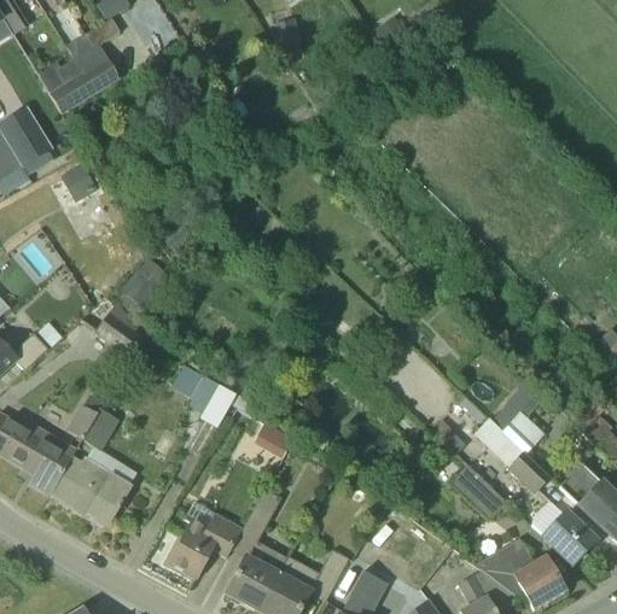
[(0,0),(0,12),(1,15),(13,34),(27,25),(11,0),(0,0)]
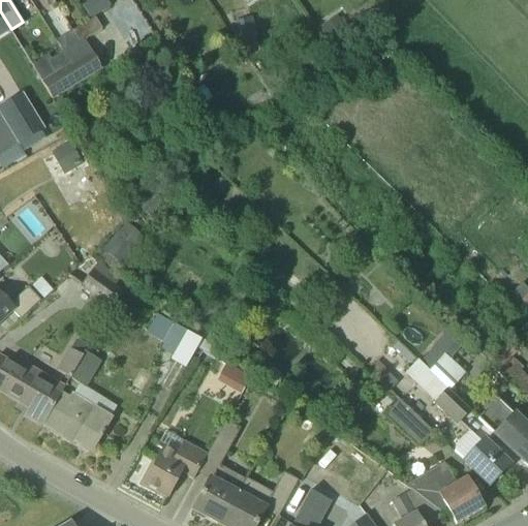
[(91,17),(100,11),(94,1),(85,6),(91,17)]
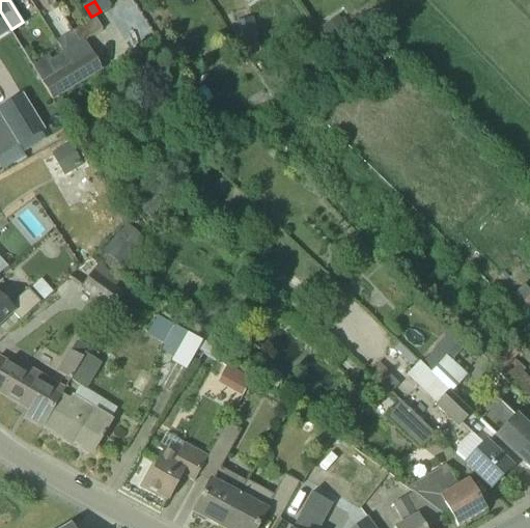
[(342,12),(322,25),(331,39),(352,26),(342,12)]
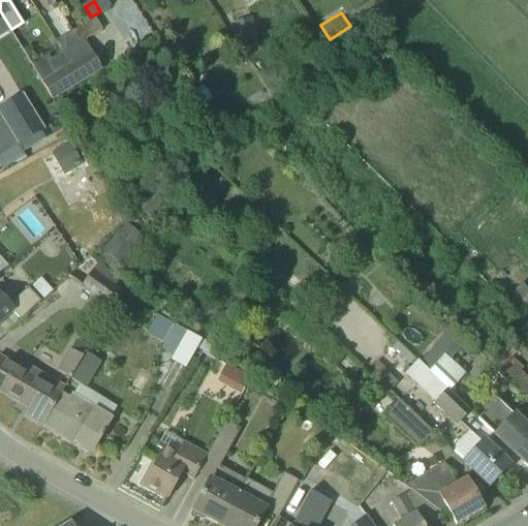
[(96,14),(73,28),(79,37),(80,40),(86,37),(103,27),(96,14)]
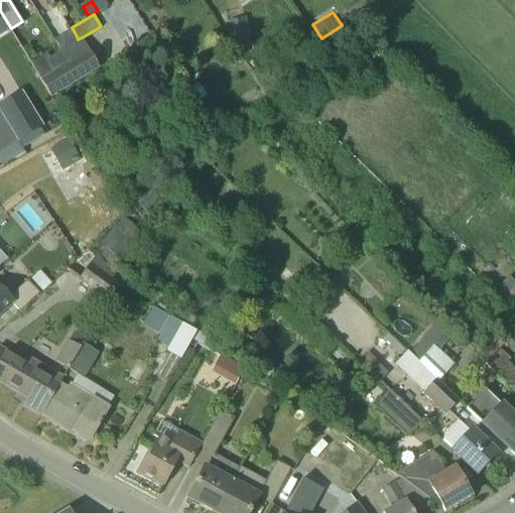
[(251,32),(245,15),(232,19),(238,36),(251,32)]
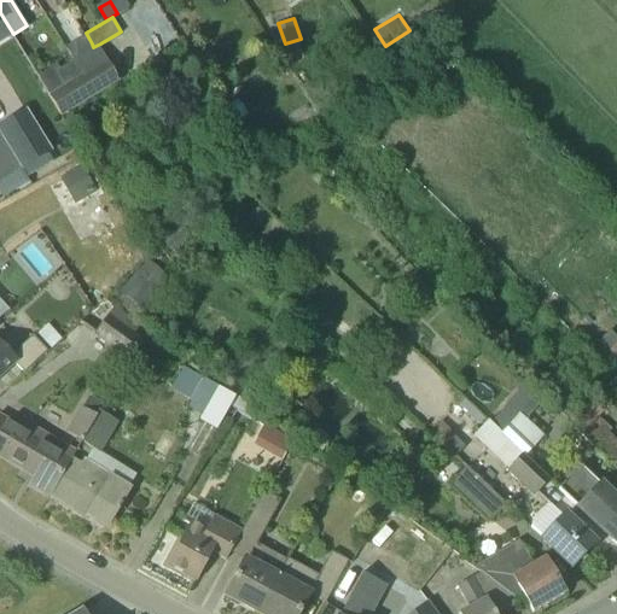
[(73,56),(83,71),(67,81),(50,92),(56,103),(62,112),(121,77),(100,44),(93,47),(92,44),(73,56)]
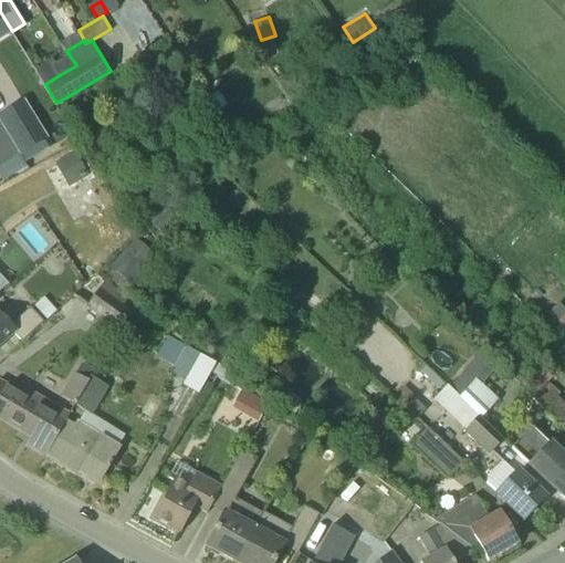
[(52,60),(61,74),(76,65),(66,51),(52,60)]
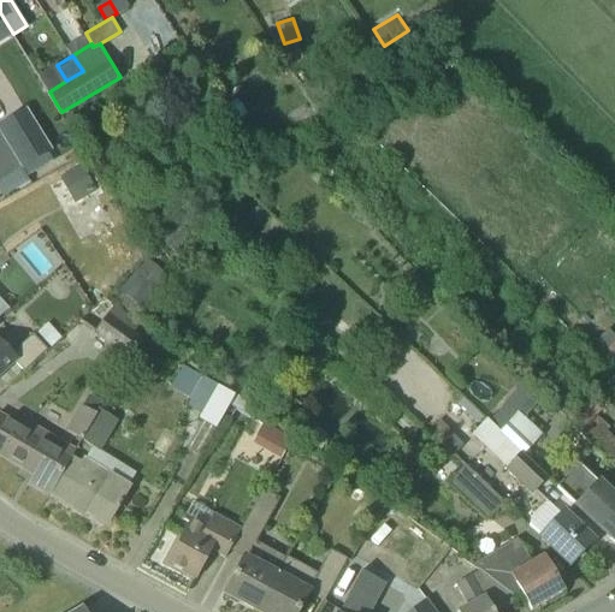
[(229,107),(235,119),(248,112),(242,100),(229,107)]
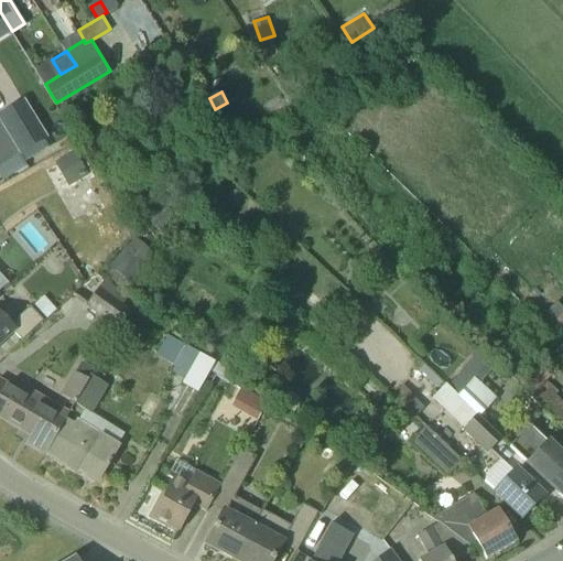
[(47,133),(24,94),(0,108),(0,116),(21,150),(47,133)]
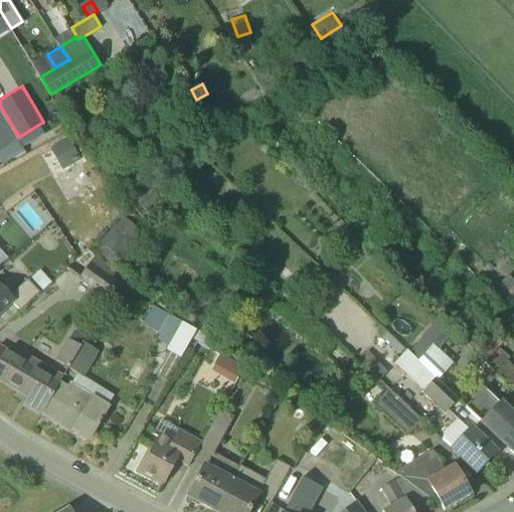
[(0,149),(18,138),(0,109),(0,149)]
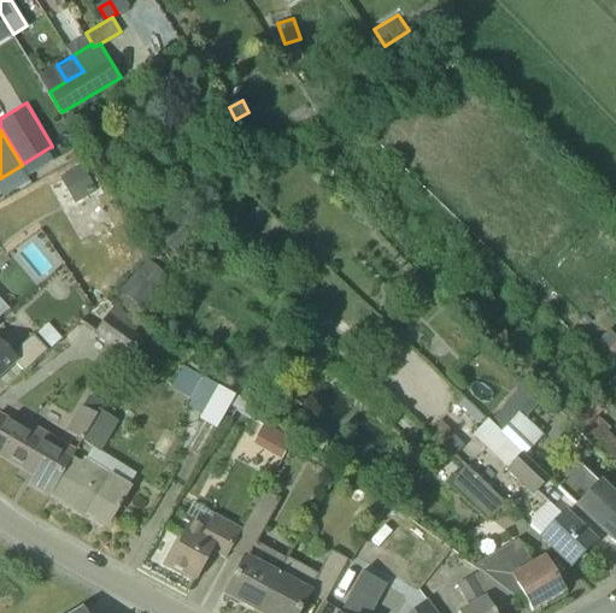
[(82,163),(65,174),(80,199),(98,189),(82,163)]
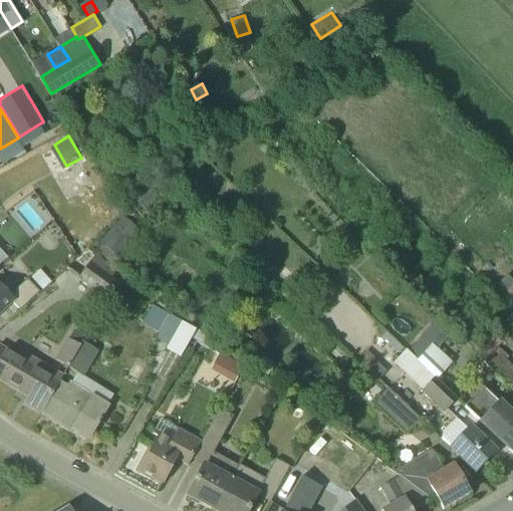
[(125,216),(102,242),(120,258),(144,232),(125,216)]
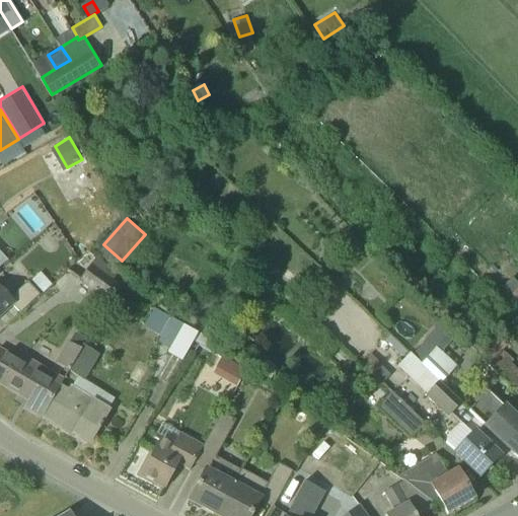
[(121,282),(91,260),(77,279),(107,300),(121,282)]
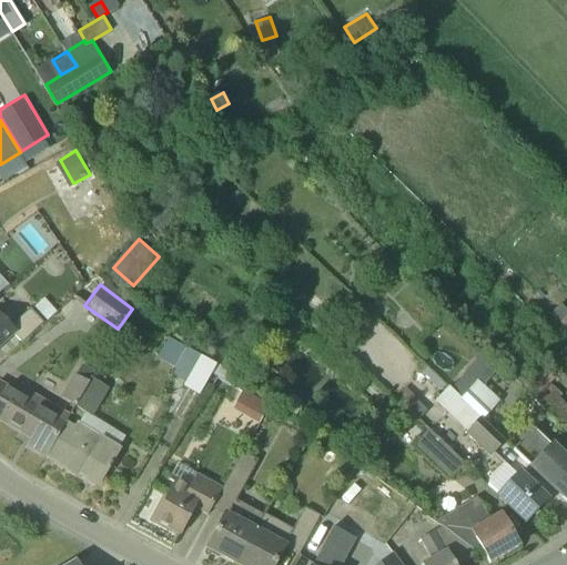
[(566,308),(560,301),(542,319),(558,336),(566,328),(566,308)]
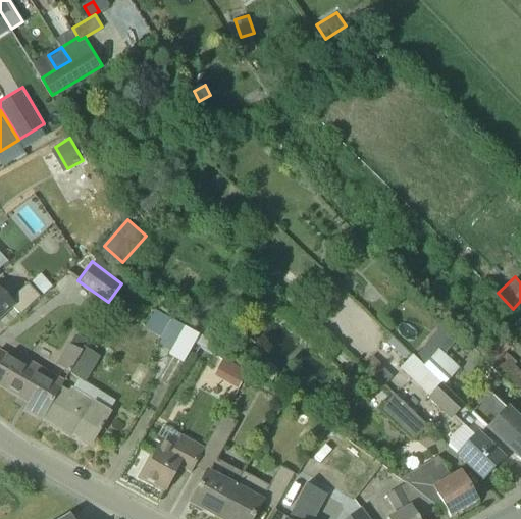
[(310,305),(365,355),(388,329),(333,279),(310,305)]
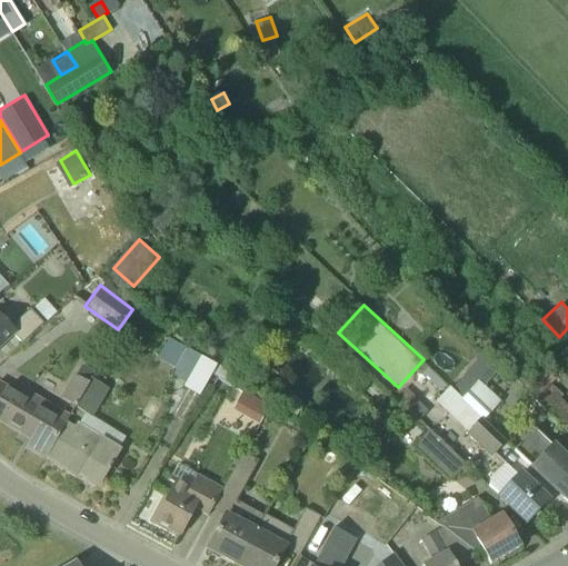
[(0,315),(0,343),(12,331),(22,341),(45,321),(31,307),(10,326),(0,315)]
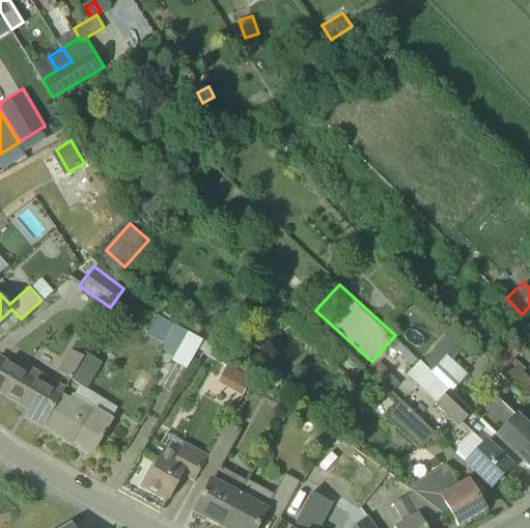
[(394,348),(406,358),(412,352),(400,341),(399,341),(394,348)]
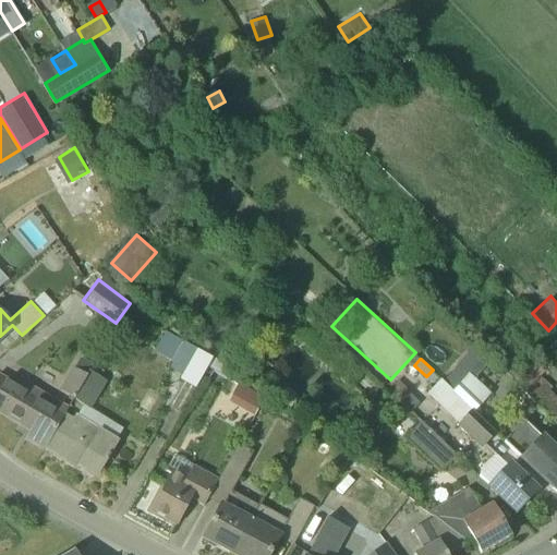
[(443,381),(453,390),(471,372),(460,362),(443,381)]
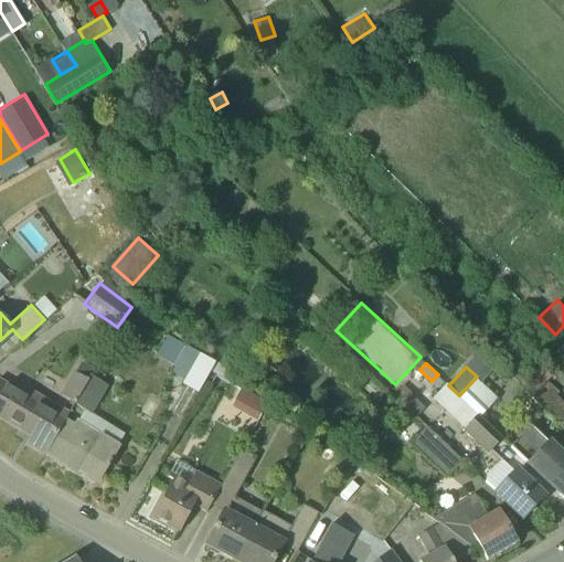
[(71,369),(57,392),(74,402),(87,379),(71,369)]
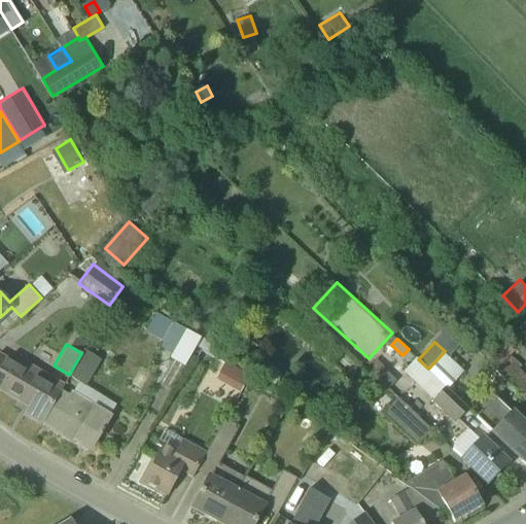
[(81,353),(69,375),(86,385),(101,360),(83,350),(81,353)]
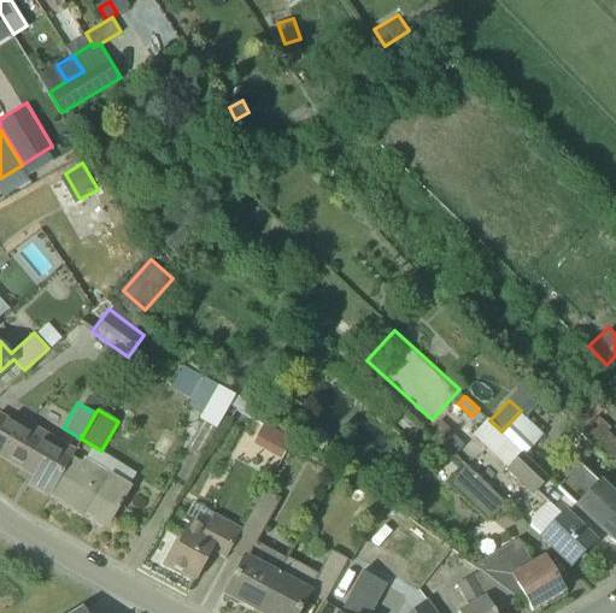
[(526,453),(545,432),(521,411),(502,431),(523,451),(526,453)]
